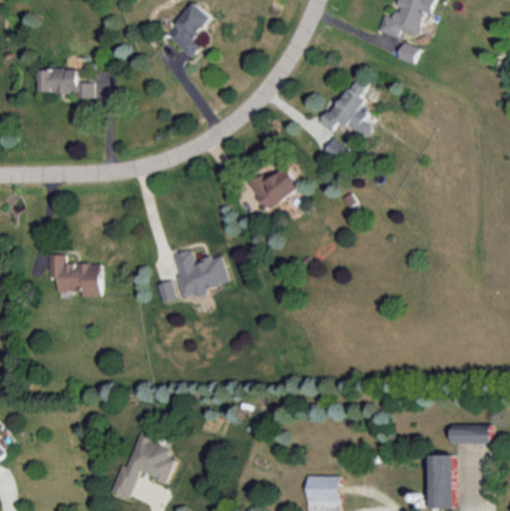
[(433,0),(399,0),(393,18),(383,15),(378,31),(397,37),(399,31),(416,36),(423,12),(429,14),(433,0)]
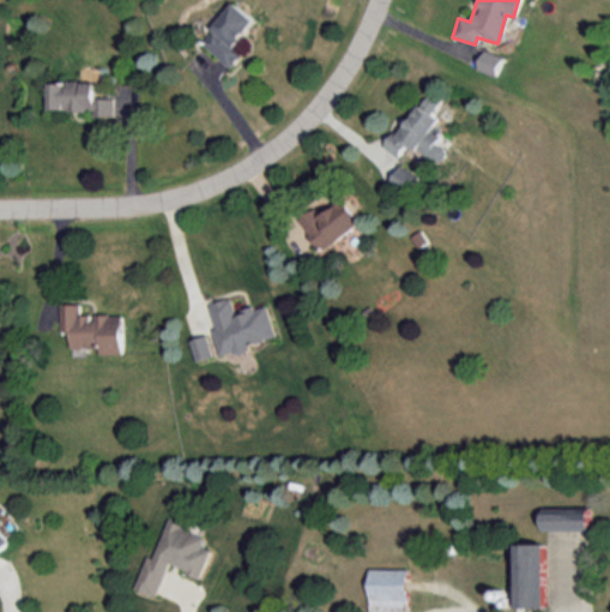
[(241,55),(233,48),(254,23),(234,4),(199,43),(229,69),(241,55)]
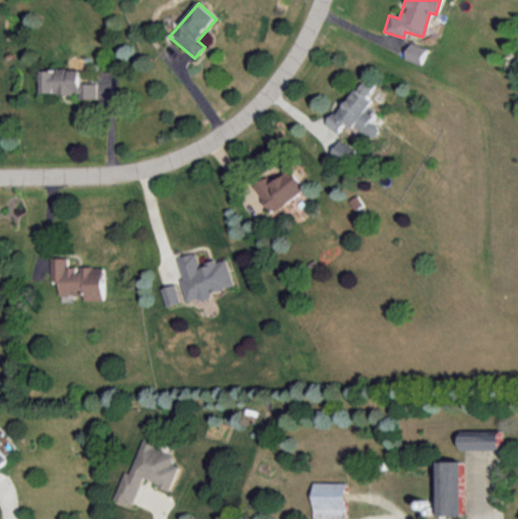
[(418,65),(424,49),(409,43),(403,59),(418,65)]
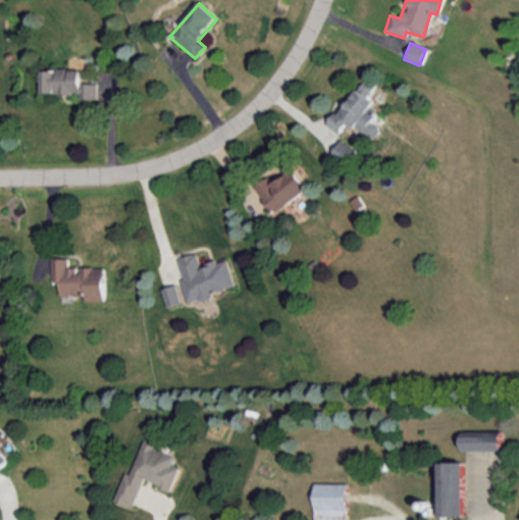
[(39,95),(78,94),(78,100),(94,99),(94,85),(79,85),(79,70),(39,70),(39,95)]
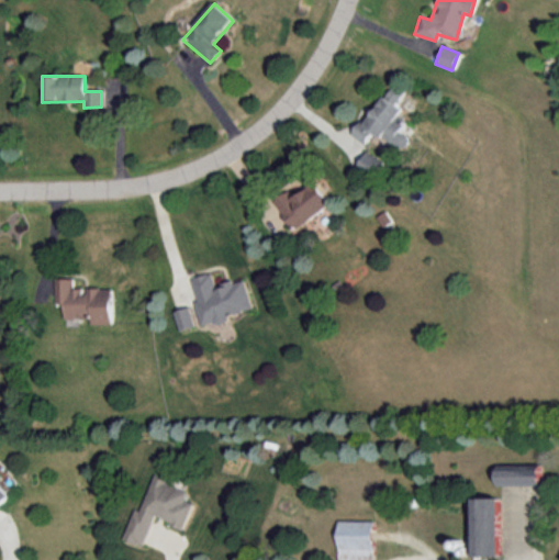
[(353,137),(365,145),(372,133),(401,150),(409,140),(398,133),(404,123),(397,118),(402,110),(394,104),(401,96),(388,86),(353,137)]
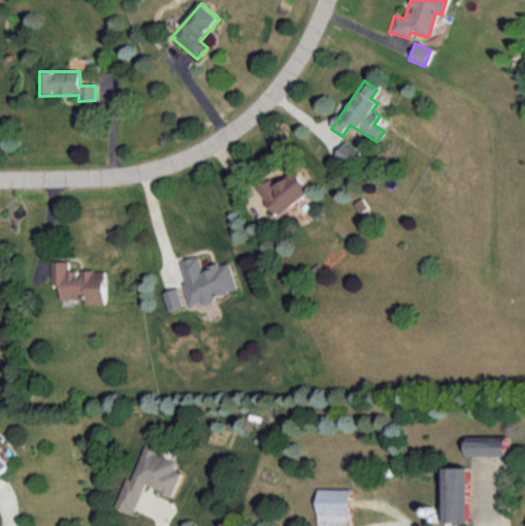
[(350,166),(359,153),(343,143),(335,157),(350,166)]
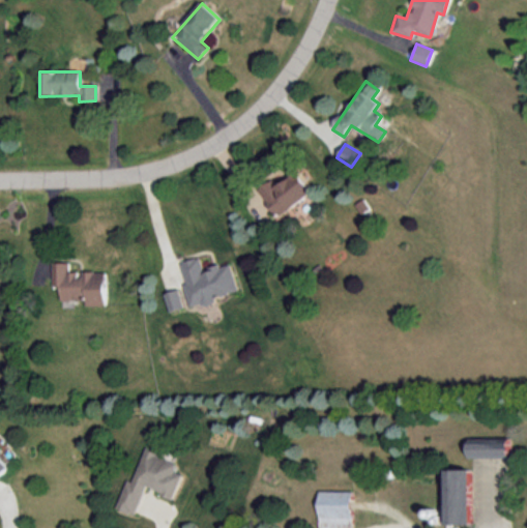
[(275,187),(270,179),(256,188),(273,217),(313,194),(299,173),(275,187)]
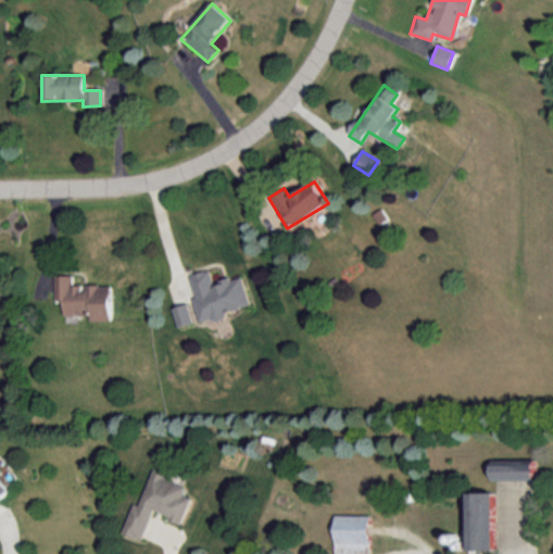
[(249,307),(239,276),(212,285),(208,269),(186,276),(200,323),(249,307)]
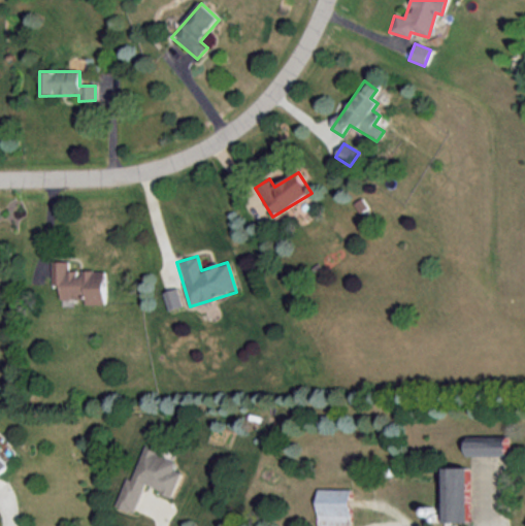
[(104,271),(77,271),(67,271),(67,262),(51,262),(51,286),(60,286),(59,300),(85,300),(85,305),(104,305),(104,271)]
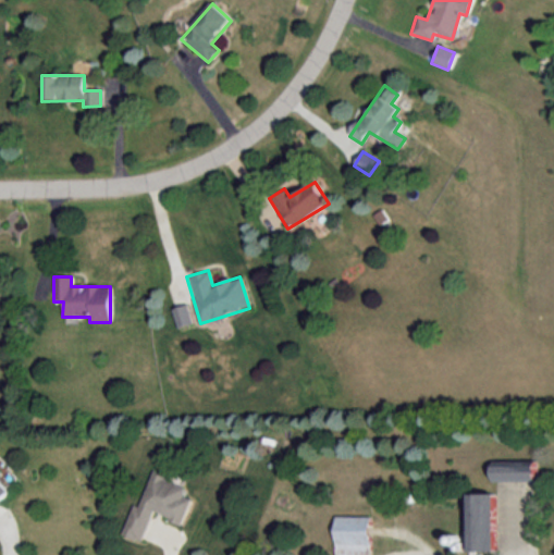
[(176,329),(192,323),(185,305),(170,309),(176,329)]
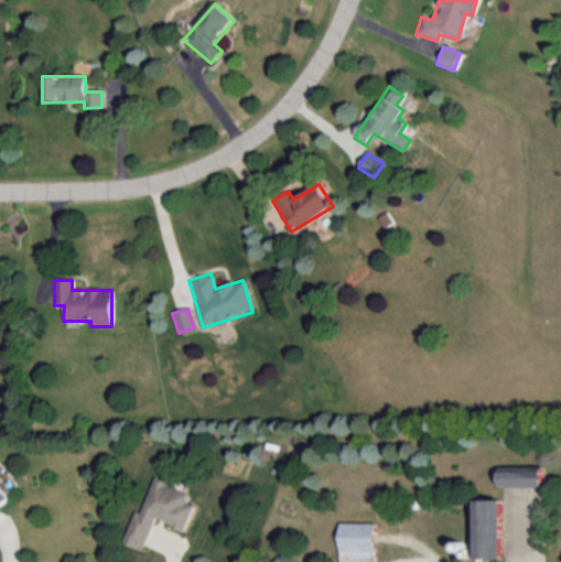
[(541,466),(497,467),(498,488),(541,487),(541,466)]
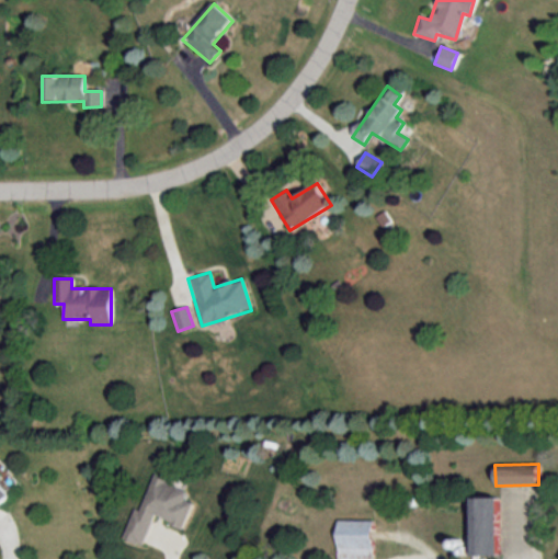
[(152,516),(183,527),(192,503),(184,500),(188,490),(152,477),(139,511),(133,509),(122,538),(141,546),(152,516)]
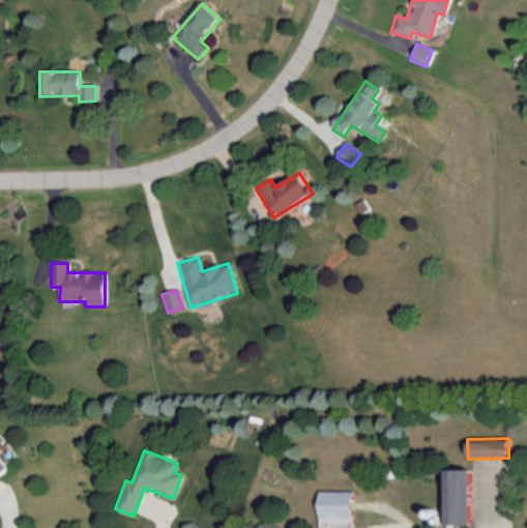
[(0,476),(8,468),(0,460),(0,451),(0,476)]
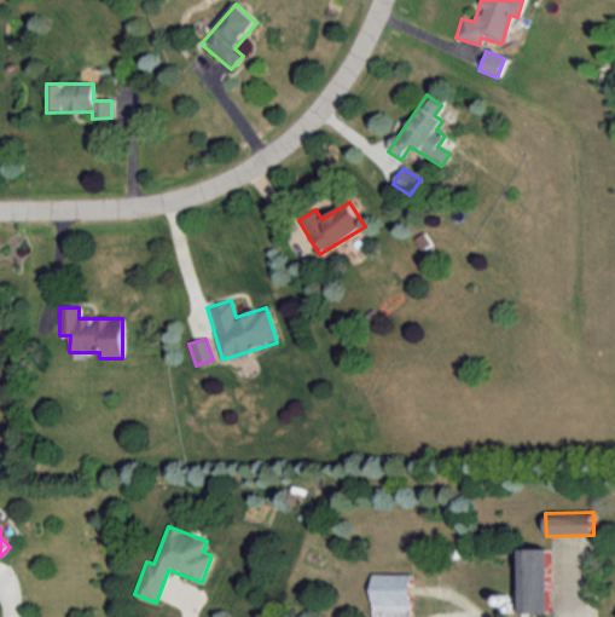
[(550,613),(549,549),(518,549),(520,613),(550,613)]
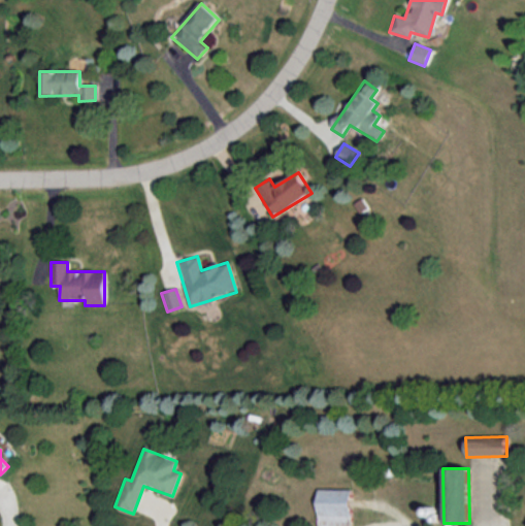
[(350,525),(351,490),(317,490),(317,525),(350,525)]
